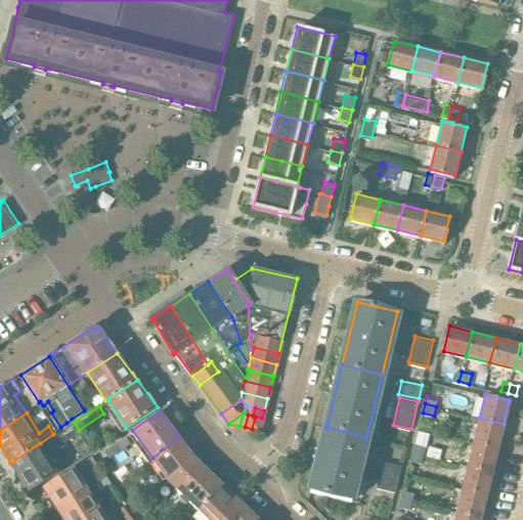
[(259,431),(262,418),(255,417),(252,429),(259,431)]
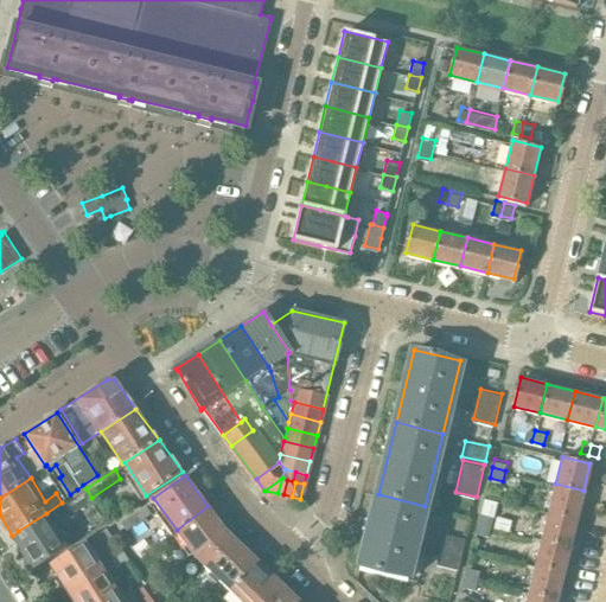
[(576,517),(584,491),(555,484),(549,510),(576,517)]
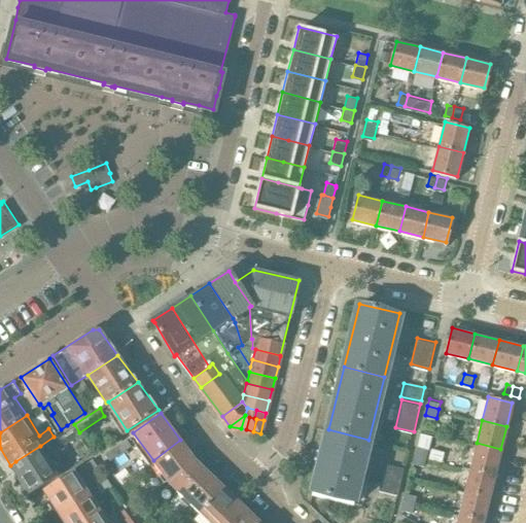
[(74,424),(46,443),(53,453),(80,434),(79,432),(74,424)]
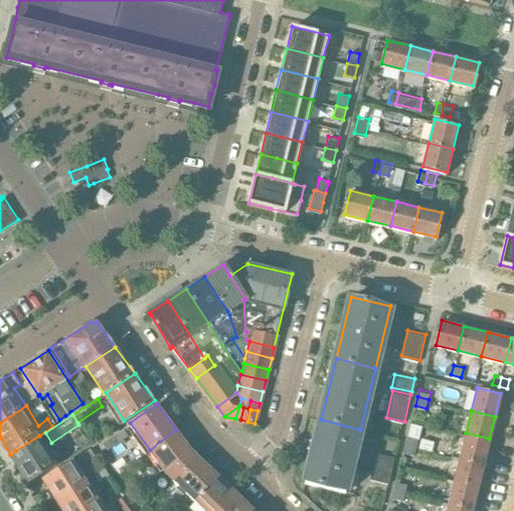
[(360,430),(321,419),(306,481),(345,491),(360,430)]
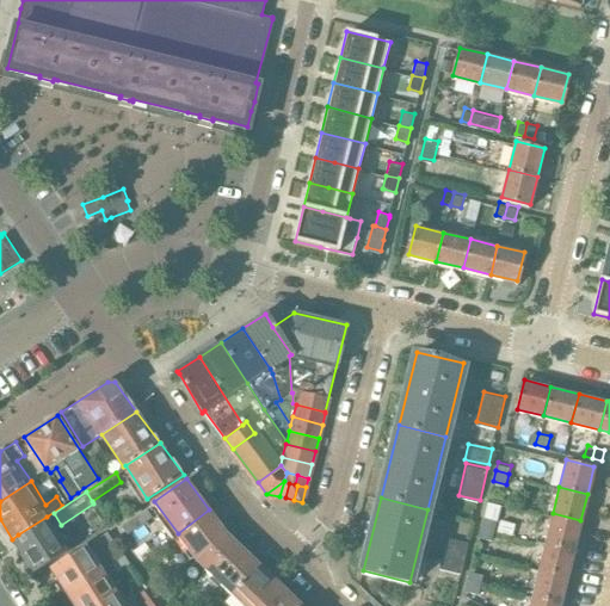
[(503,502),(490,500),(484,524),(497,527),(503,502)]
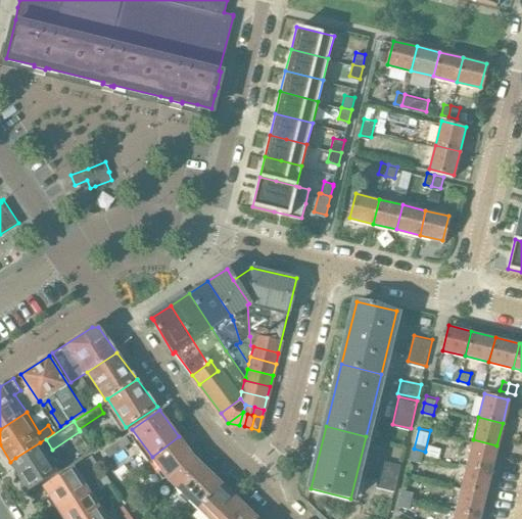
[(111,455),(132,440),(127,434),(106,447),(111,455)]
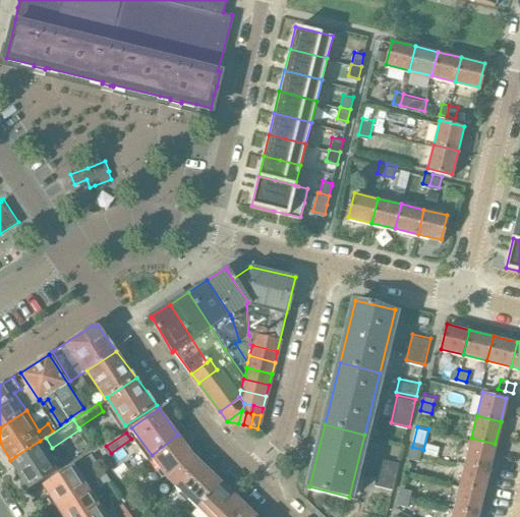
[(175,483),(197,459),(193,455),(178,435),(152,455),(167,476),(175,483)]
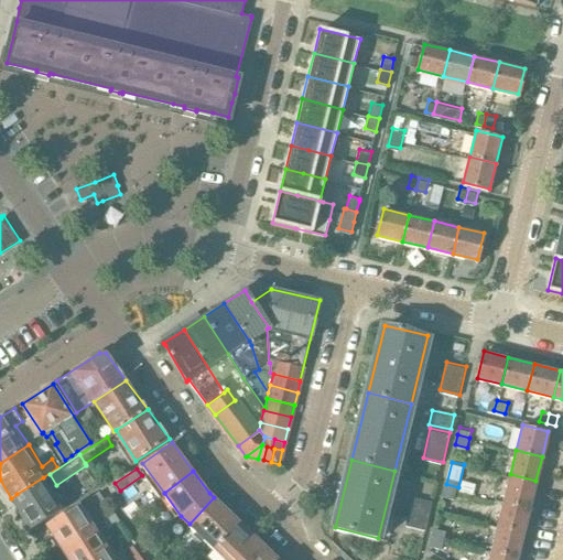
[(530,506),(536,481),(510,474),(504,498),(530,506)]
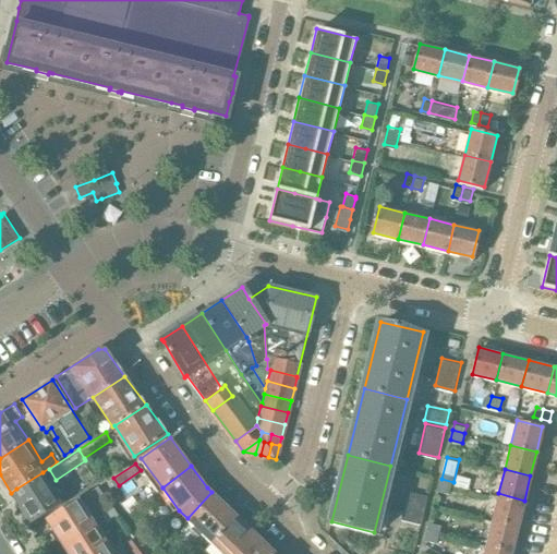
[(16,489),(11,493),(16,501),(31,524),(61,503),(43,472),(16,489)]
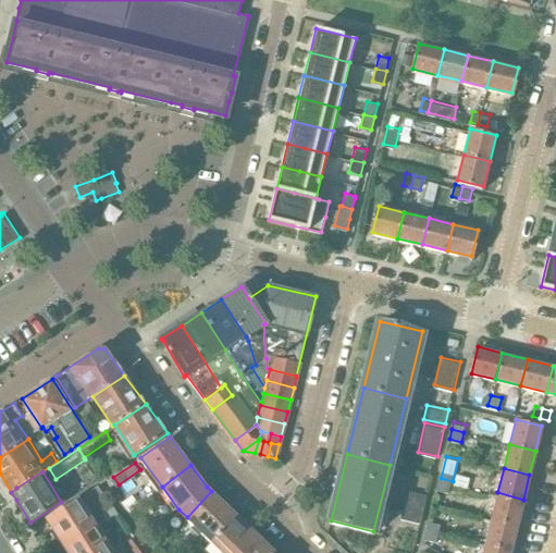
[(437,488),(451,491),(453,481),(441,478),(437,488)]
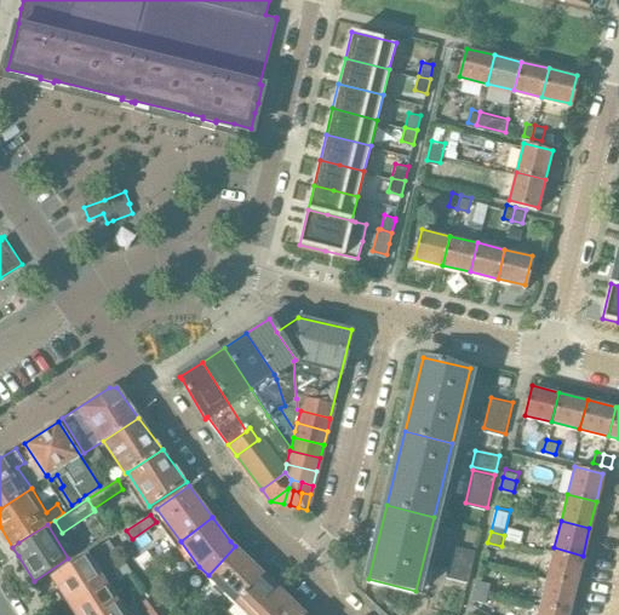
[(109,538),(95,547),(101,556),(115,546),(109,538)]
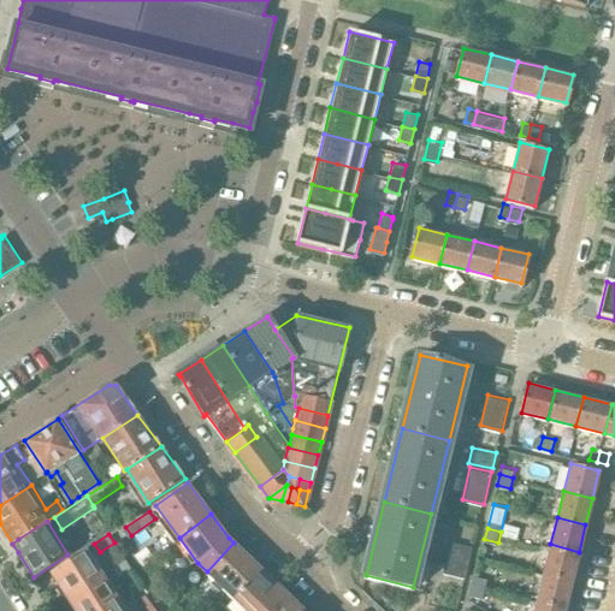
[(466,579),(473,545),(451,540),(443,574),(466,579)]
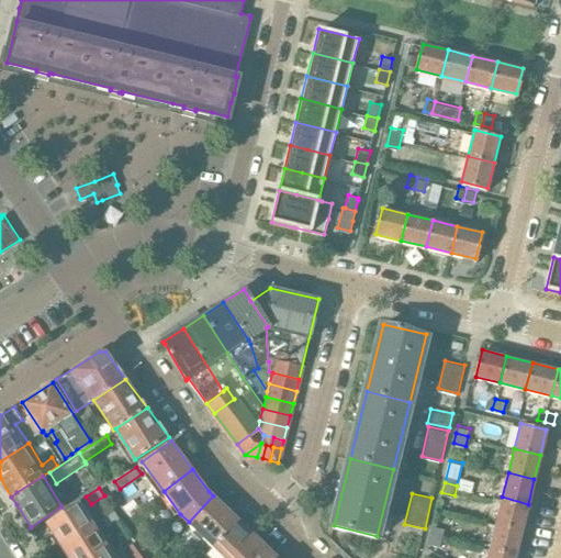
[(189,522),(213,546),(239,521),(213,495),(189,522)]
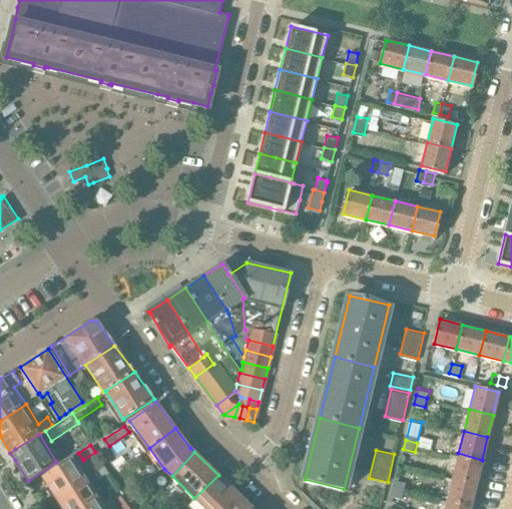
[(476,481),(482,460),(458,453),(453,475),(476,481)]
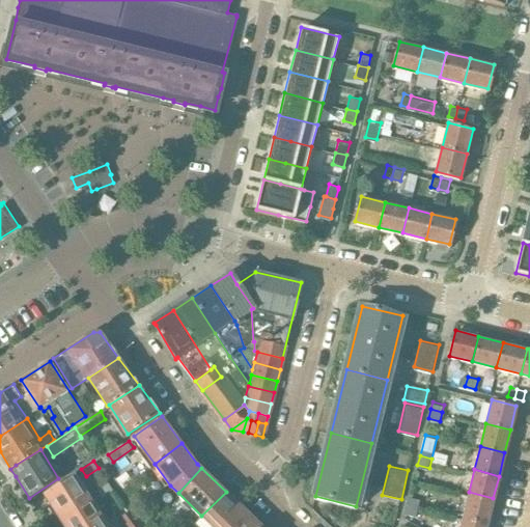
[(57,512),(87,494),(74,473),(44,493),(50,501),(48,506),(52,511),(56,511),(57,512)]
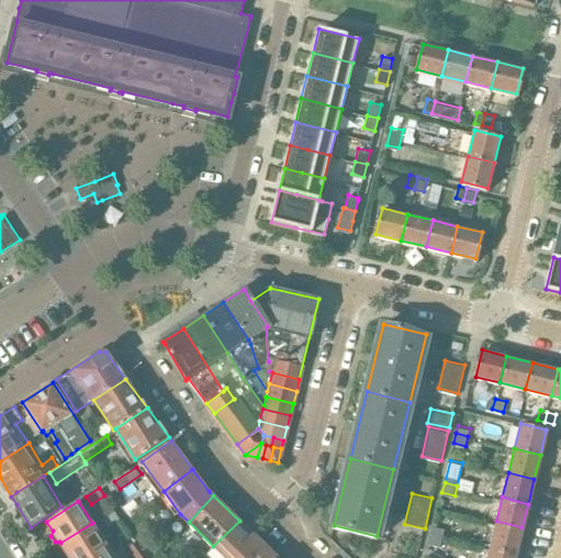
[(249,557),(264,544),(239,521),(213,546),(205,554),(210,557),(249,557)]
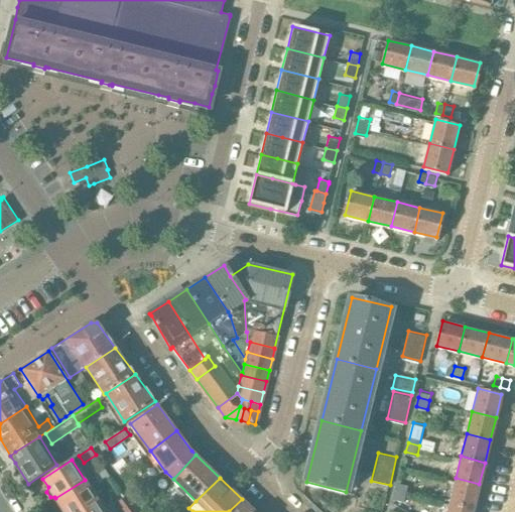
[(474,507),(479,484),(456,478),(449,501),(474,507)]
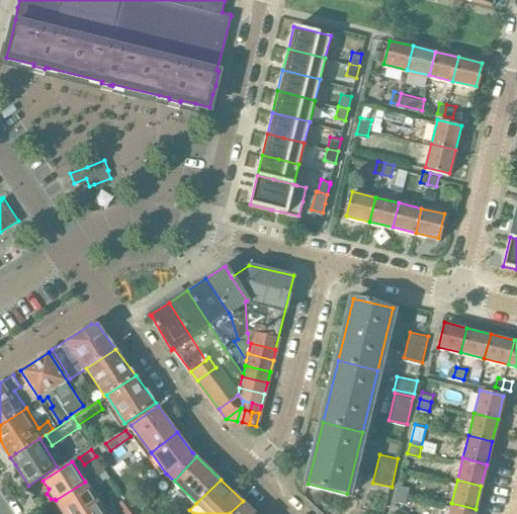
[(77,513),(98,501),(85,482),(56,500),(62,509),(60,513),(77,513)]
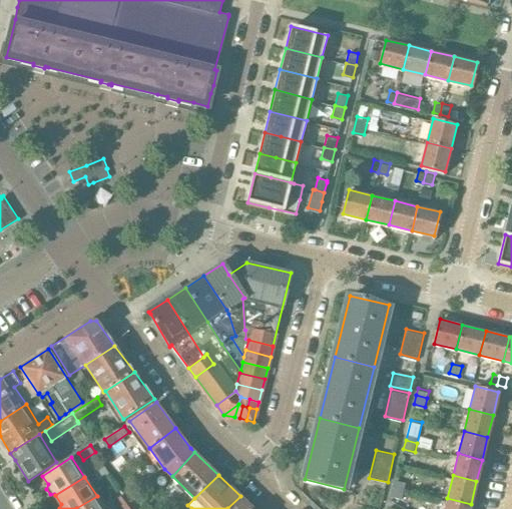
[(407,481),(396,478),(395,485),(405,487),(407,481)]
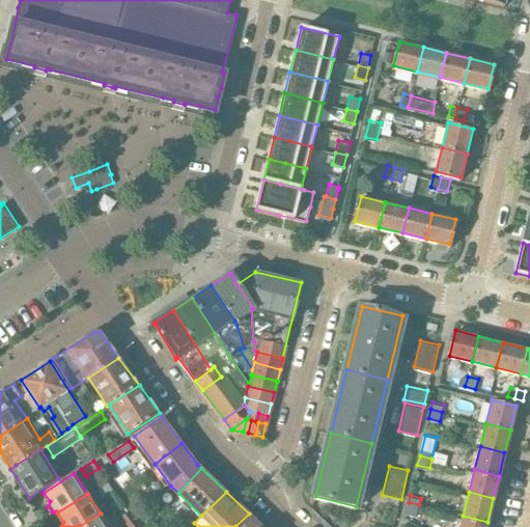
[(406,512),(417,515),(419,504),(409,502),(406,512)]
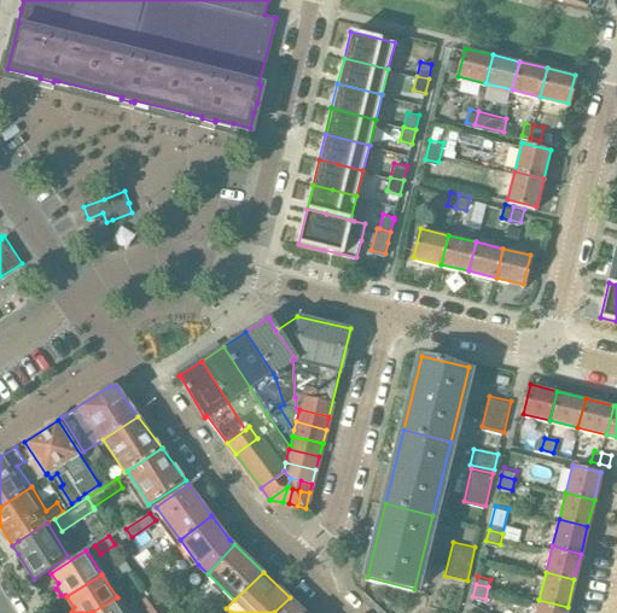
[(151,591),(141,599),(149,608),(159,602),(151,591)]
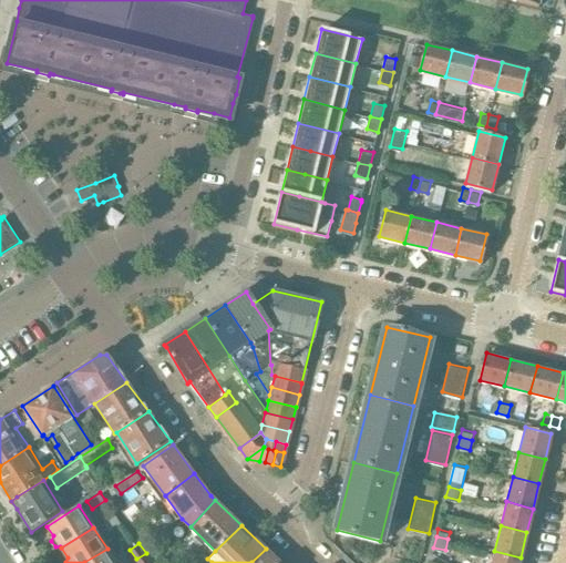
[(115,562),(107,549),(84,562),(115,562)]
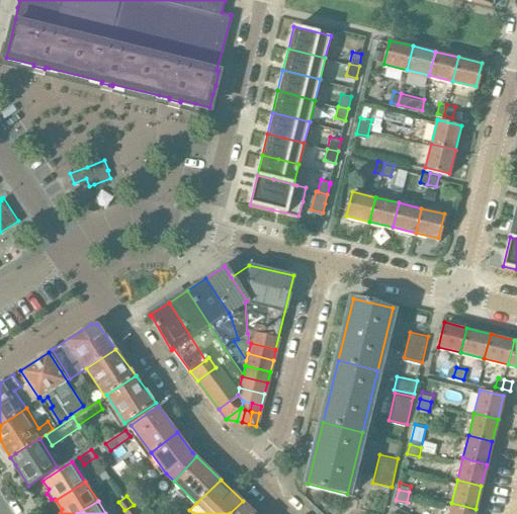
[(256,513),(243,501),(230,513),(256,513)]
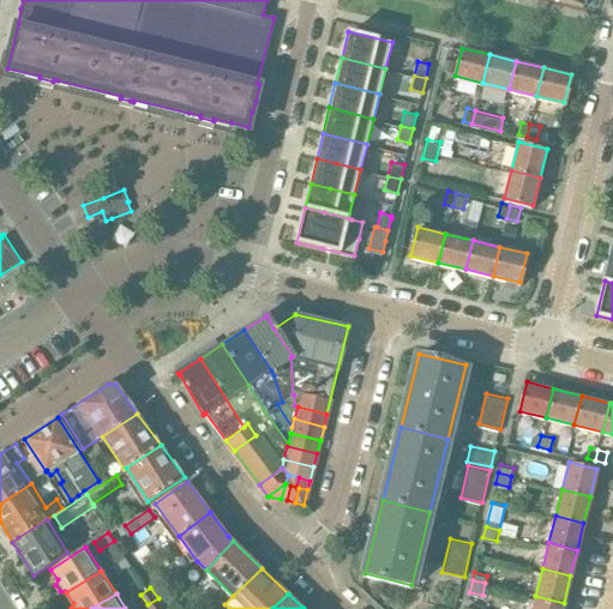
[(562,608),(564,603),(535,596),(532,608),(562,608)]
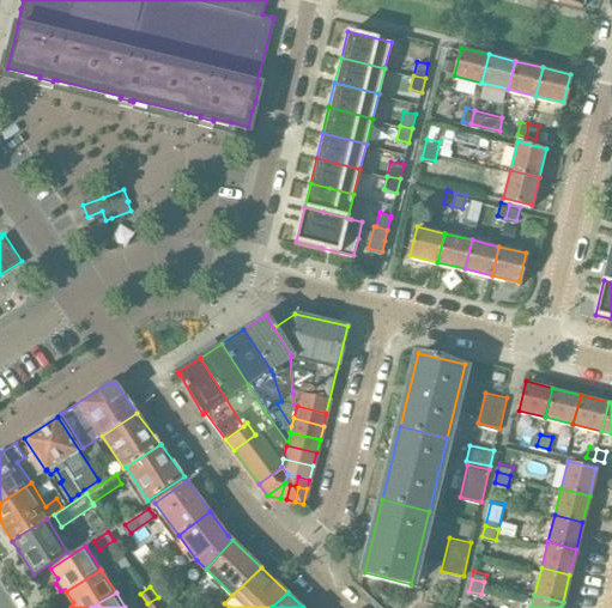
[(151,607),(164,607),(158,597),(147,603),(151,607)]
